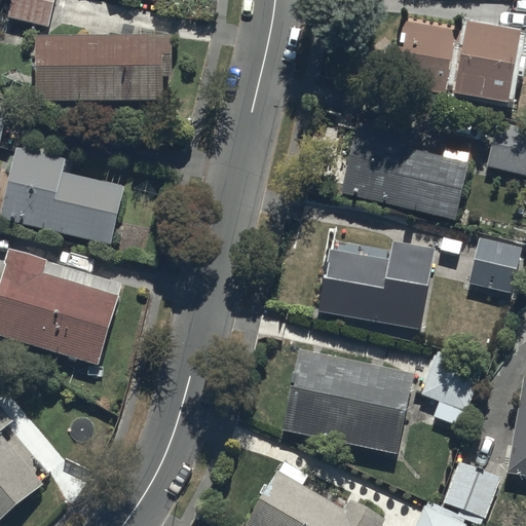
[(54,0),(12,0),(11,4),(0,1),(0,28),(4,29),(1,43),(28,48),(34,22),(49,25),(54,0)]
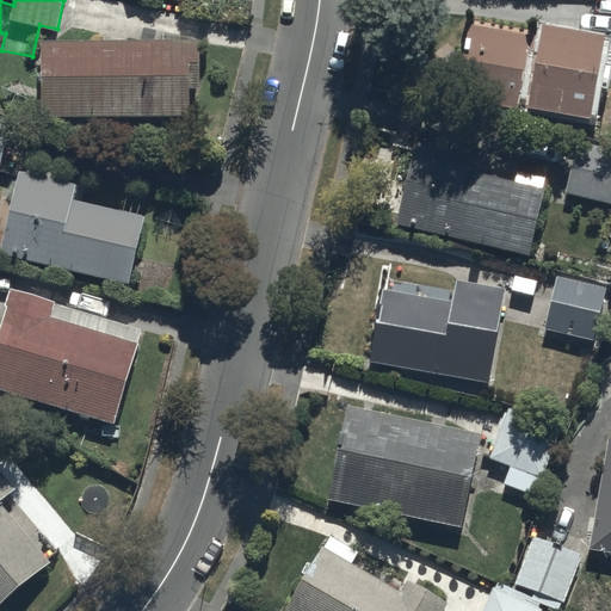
[(591,122),(608,35),(545,24),(543,37),(473,24),(460,98),(591,122)]
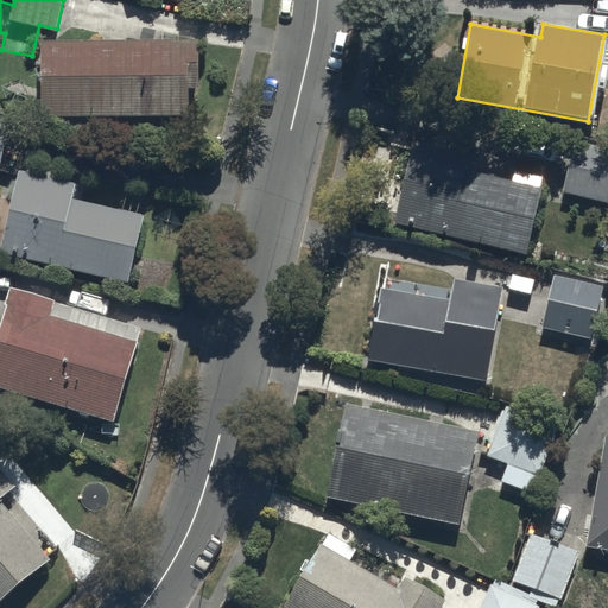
[(44,40),(44,116),(191,115),(191,89),(201,89),(201,39),(44,40)]
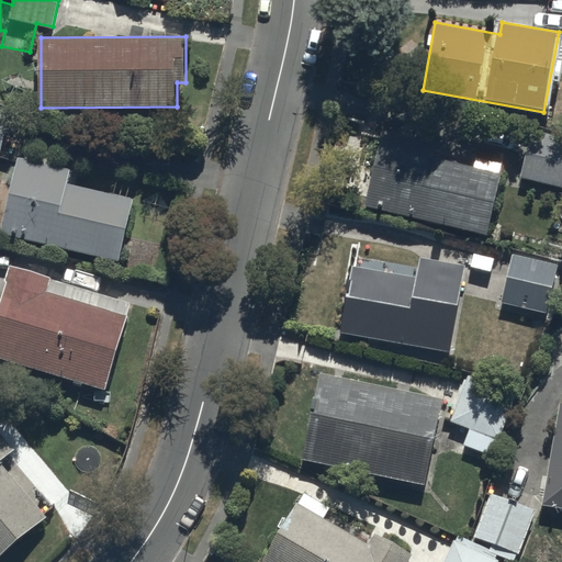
[(11,112),(0,109),(0,159),(11,112)]
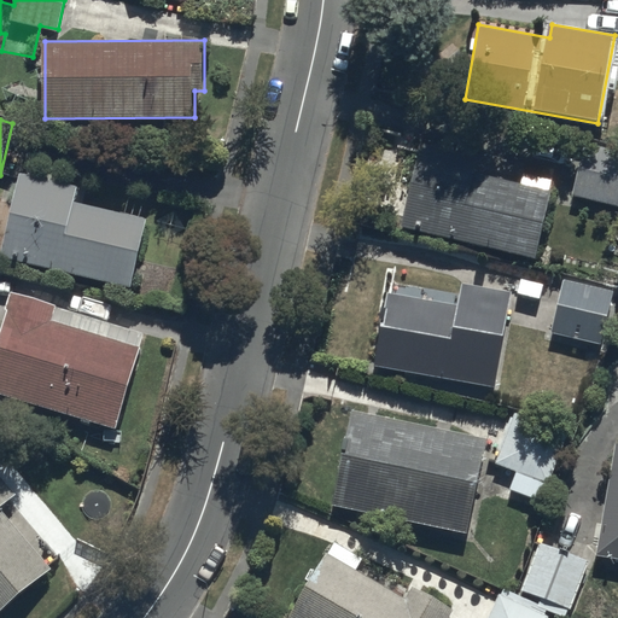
[(617,150),(586,143),(572,196),(617,207),(617,150)]
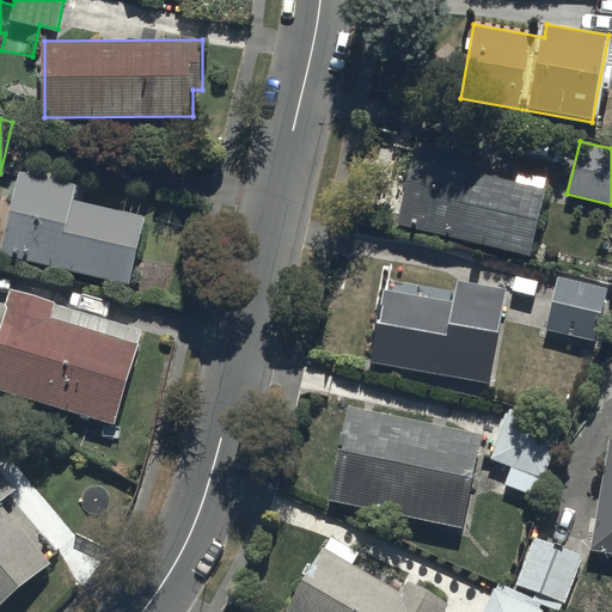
[(417,144),(398,227),(531,258),(549,179),(475,163),(476,157),(417,144)]
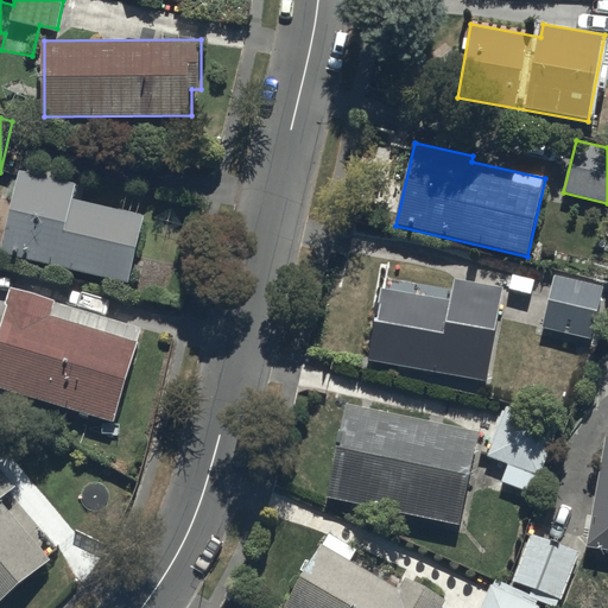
[(76,184),(20,171),(1,255),(130,284),(145,216),(73,200),(76,184)]
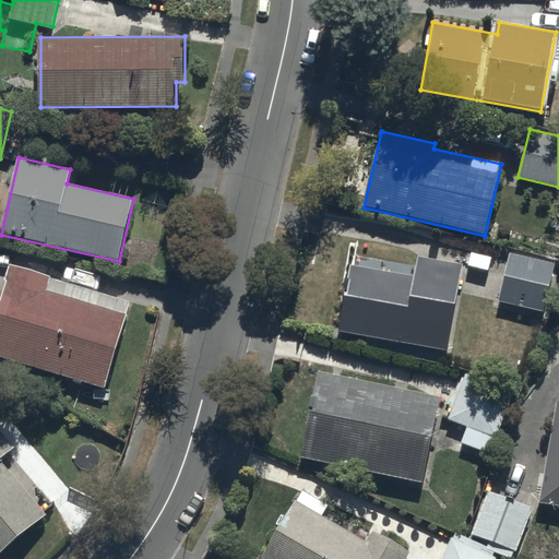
[(511,250),(498,301),(544,313),(558,262),(511,250)]
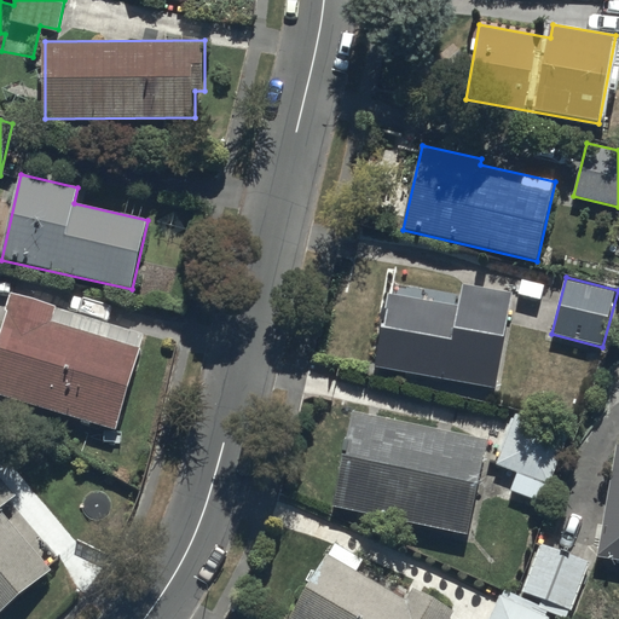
[(497,389),(513,294),(461,284),(457,305),(389,293),(376,368),(497,389)]
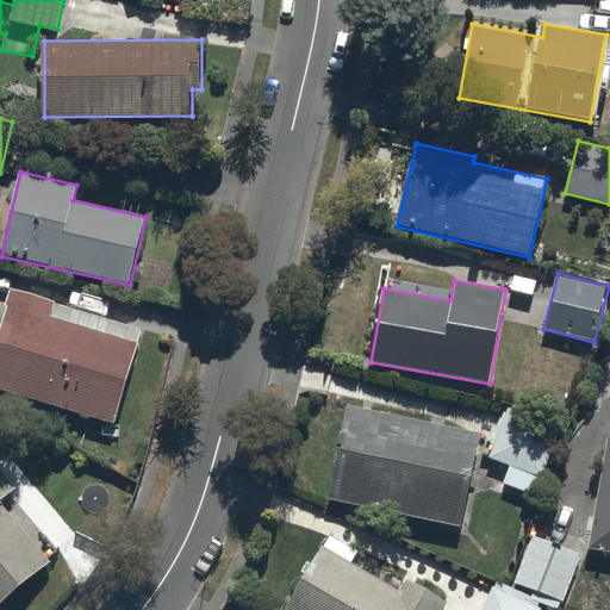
[(143,330),(12,288),(0,327),(0,388),(113,424),(143,330)]
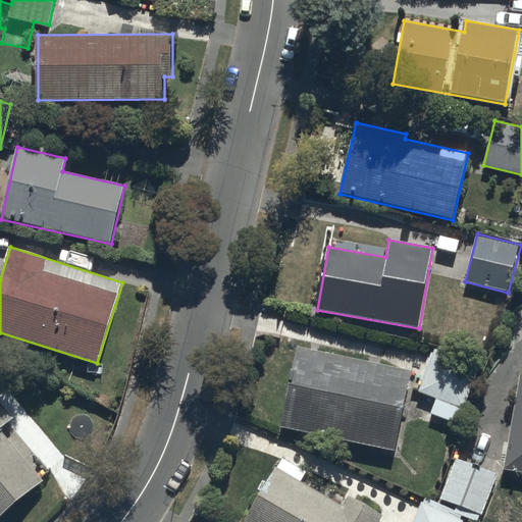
[(297,346),(279,426),(395,451),(412,370),(297,346)]
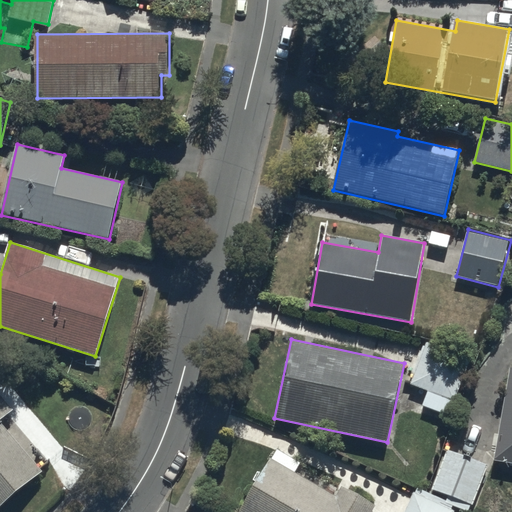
[(471,359),(426,343),(411,385),(428,391),(423,406),(450,416),(471,359)]
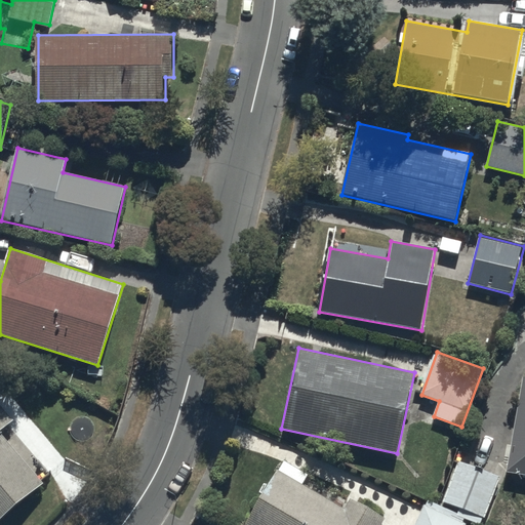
[(524,375),(523,375),(508,472),(524,474),(524,375)]
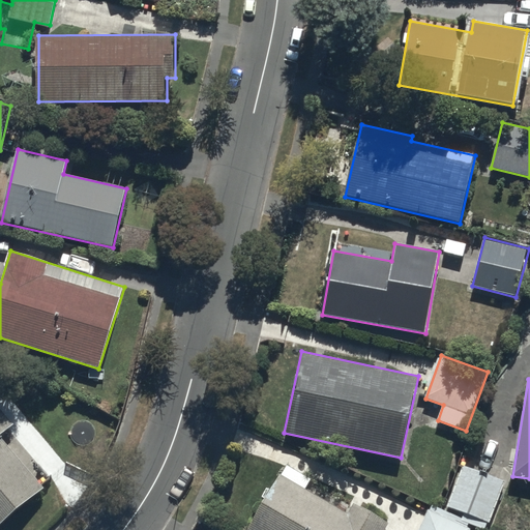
[(17,440),(0,420),(0,529),(17,529),(48,504),(3,452),(17,440)]
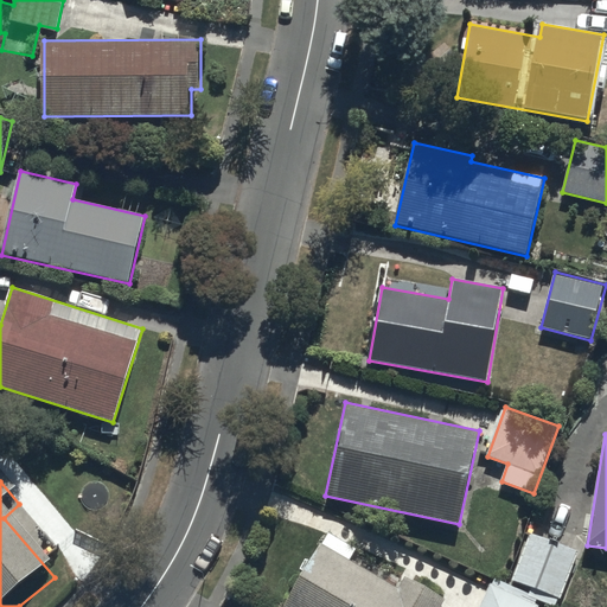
[(580,549),(530,532),(513,581),(564,598),(580,549)]
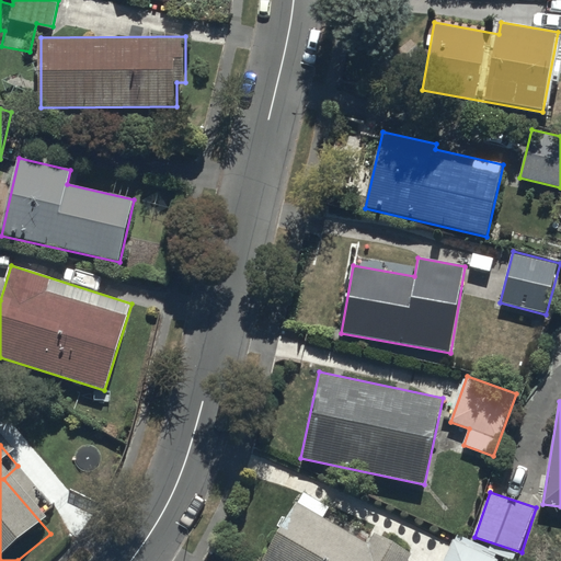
[(301,496),(262,560),(408,560),(412,553),(376,531),(370,539),(301,496)]
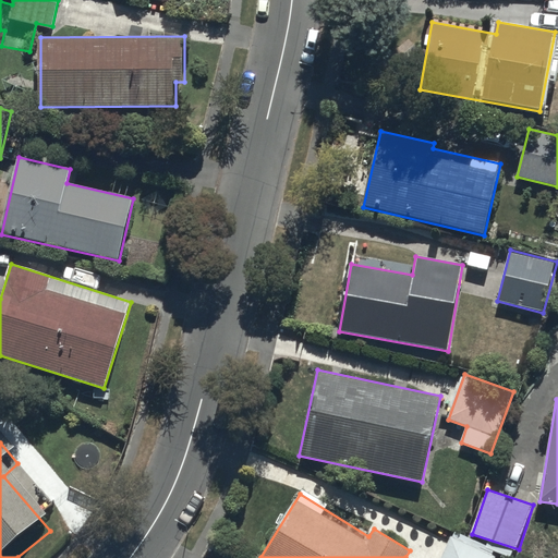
[(493,557),(495,556),(451,536),(441,557),(493,557)]
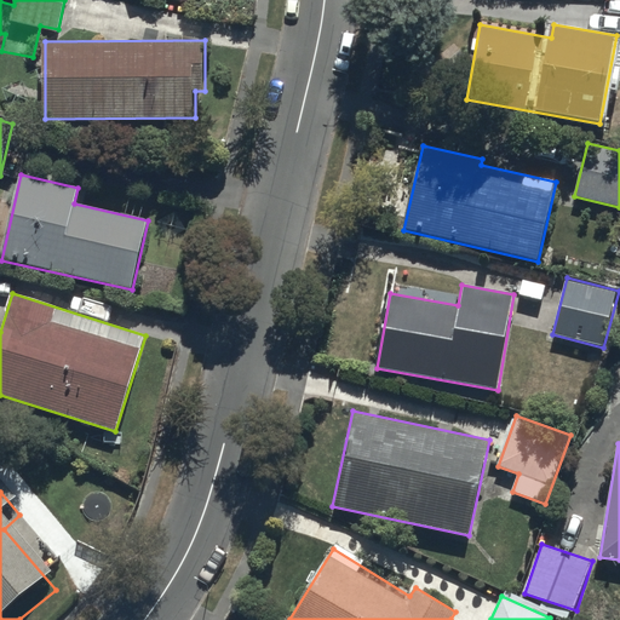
All buildings are outlined.
